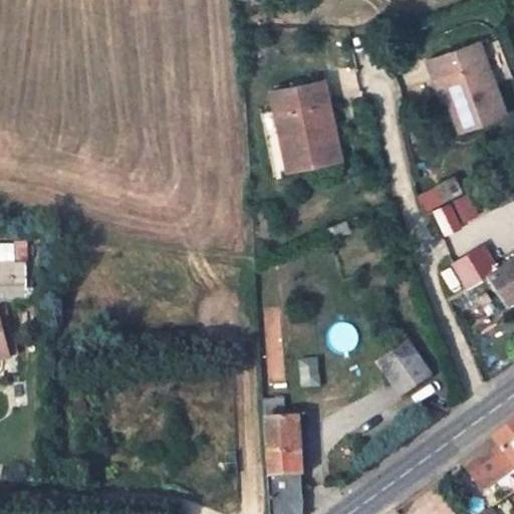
[(462,131),(507,113),(480,42),(428,61),(436,80),(442,78),(450,99),(462,131)]
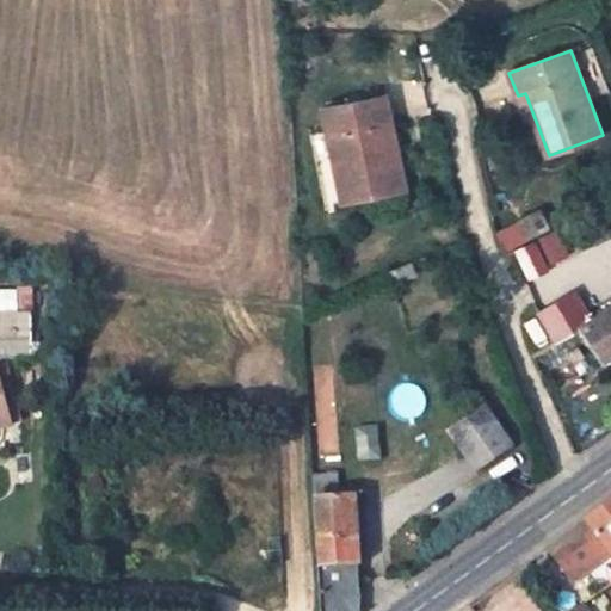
[(528,122),(535,118),(525,93),(518,96),(528,122)]
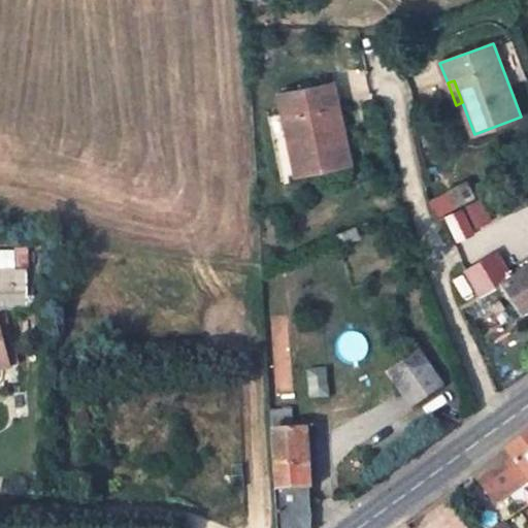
[(339,105),(334,83),(281,94),(297,175),(343,165),(329,108),(339,105)]
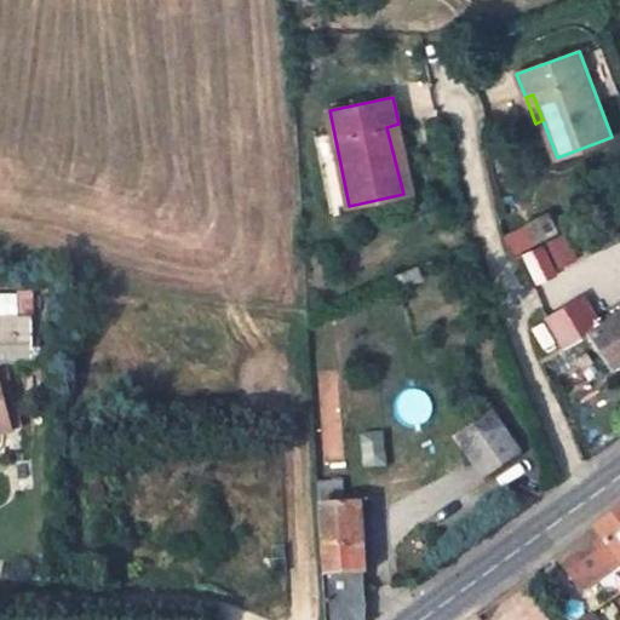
[(386,127),(403,194),(413,191),(399,124),(386,127)]
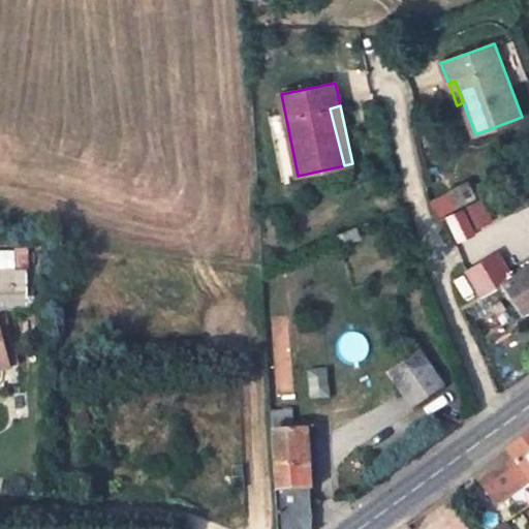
[(458,201),(460,207),(484,194),(480,189),(458,201)]
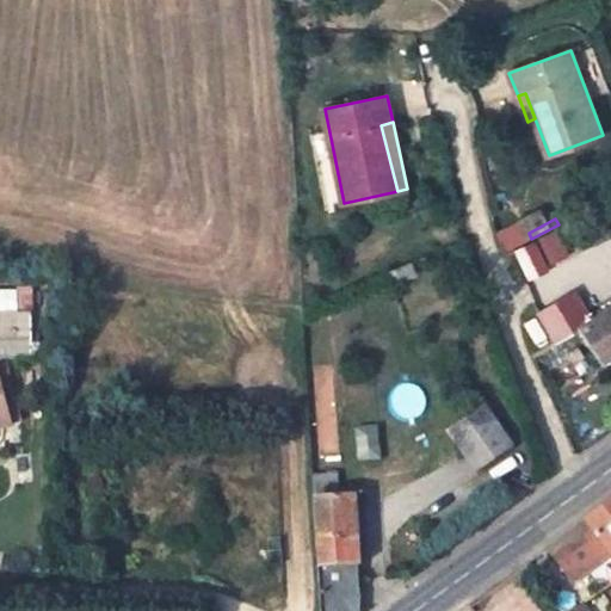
[(576,247),(563,222),(559,224),(572,250),(576,247)]
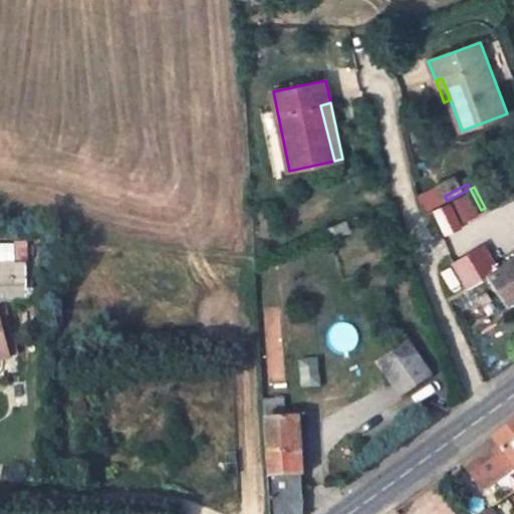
[(439,207),(448,229),(480,217),(471,195),(439,207)]
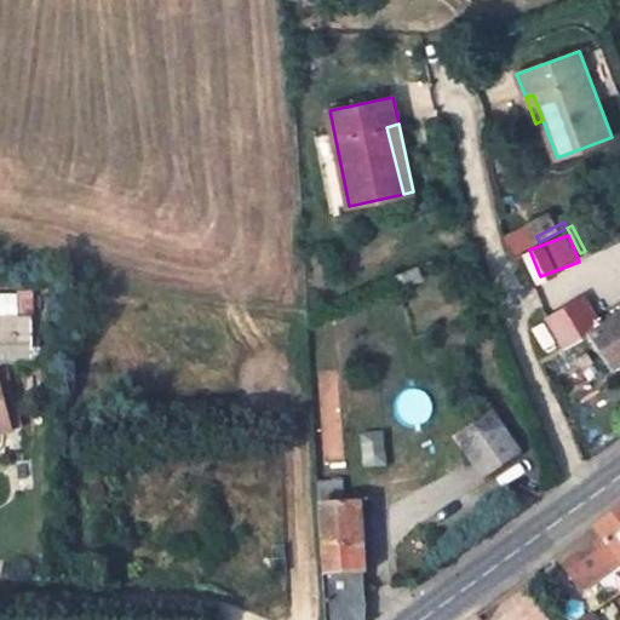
[(425,280),(418,264),(395,275),(401,288),(425,280)]
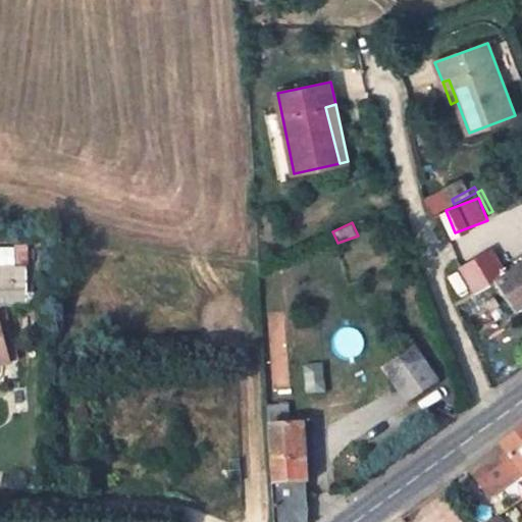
[(0,305),(30,305),(28,246),(0,247),(0,305)]
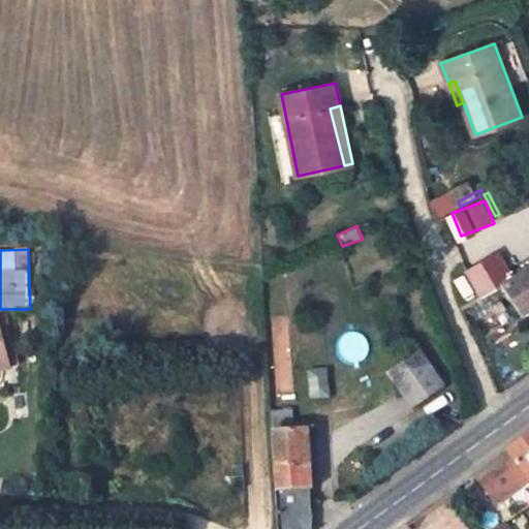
[(497,252),(467,271),(483,297),(506,282),(524,311),(528,307),(528,265),(514,276),(497,252)]
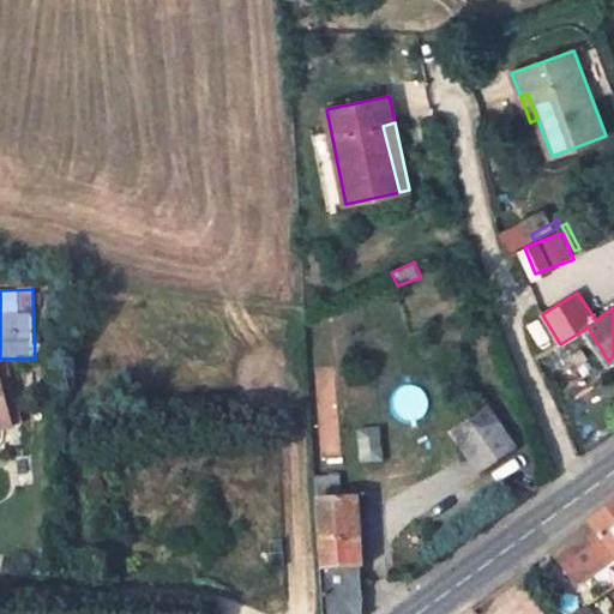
[(0,432),(13,429),(0,384),(0,432)]
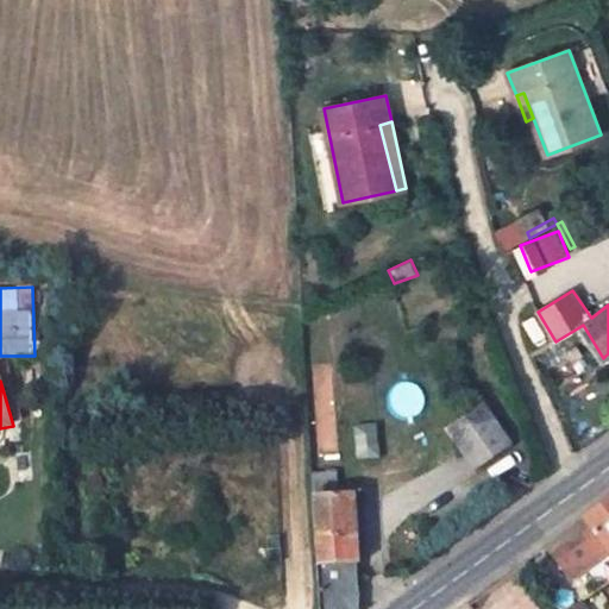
[(512,445),(484,406),(447,431),(475,470),(512,445)]
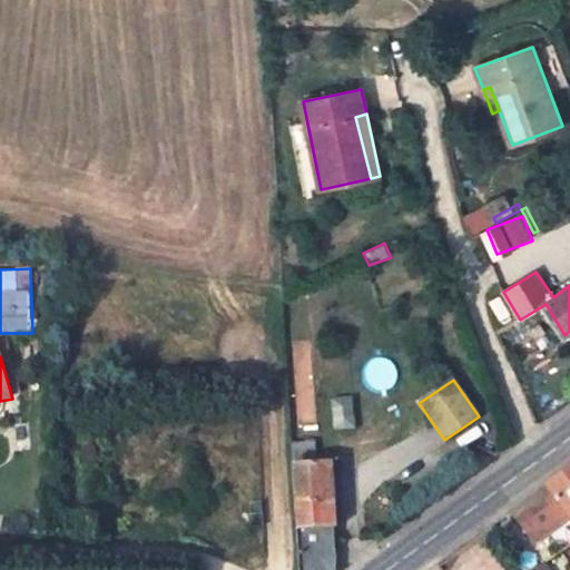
[(300,569),(336,569),(332,464),(318,464),(316,442),(292,443),(300,569)]
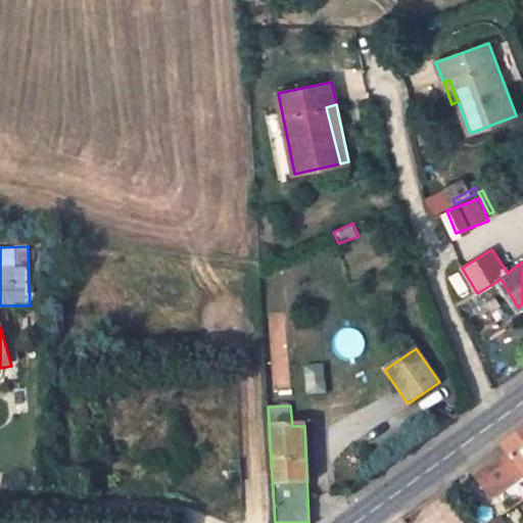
[(522,431),(472,469),(493,496),(507,486),(521,475),(522,477),(522,431)]
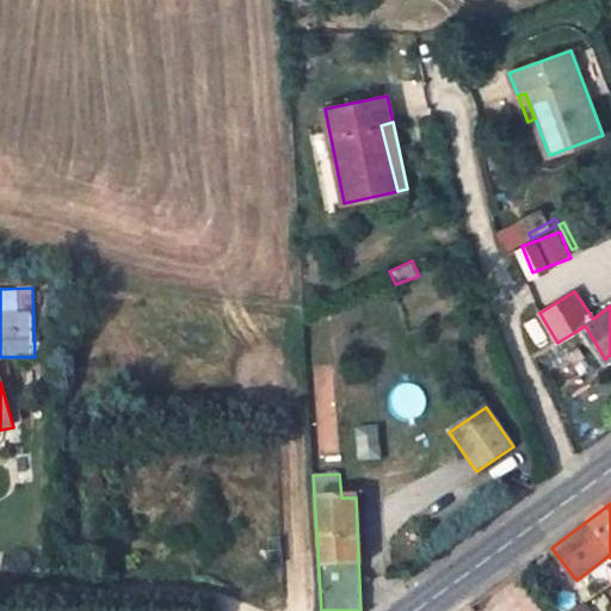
[(606,588),(610,585),(610,557),(609,555),(592,568),(606,588)]
